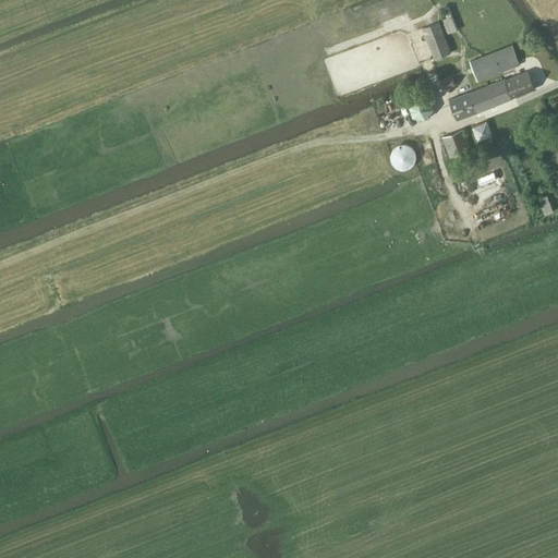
[(448,34),(458,31),(449,8),(439,11),(448,34)]
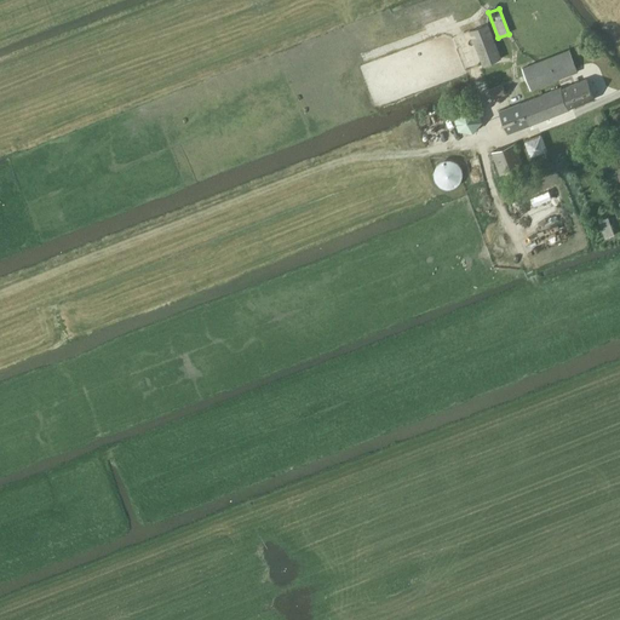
[(483,65),(501,58),(488,24),(470,32),(483,65)]
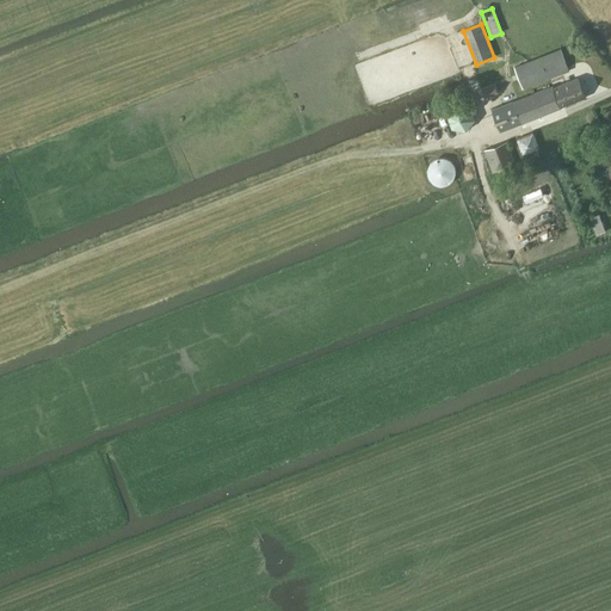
[(523,88),(569,71),(562,49),(514,67),(523,88)]
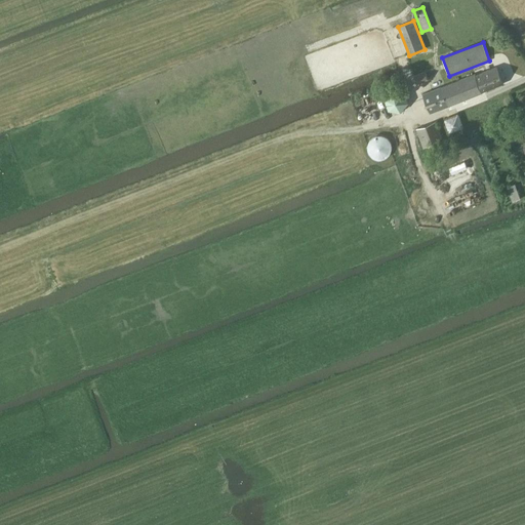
[(503,83),(497,67),(475,75),(475,74),(422,94),(430,113),(482,93),(482,91),(503,83)]
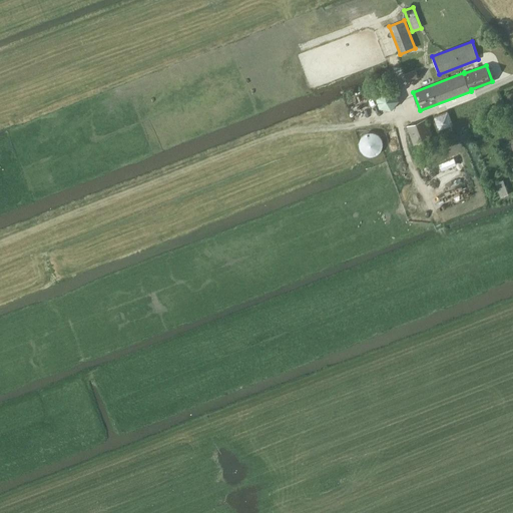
[(408,83),(419,79),(416,70),(405,74),(408,83)]
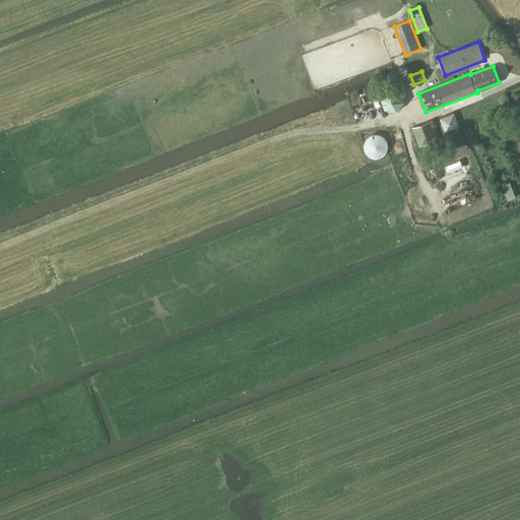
[(398,112),(406,103),(401,91),(390,89),(382,99),(387,111),(398,112)]
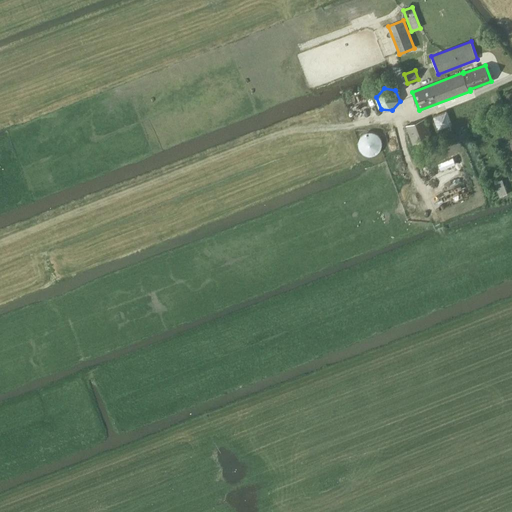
[(413,145),(432,138),(425,119),(406,126),(413,145)]
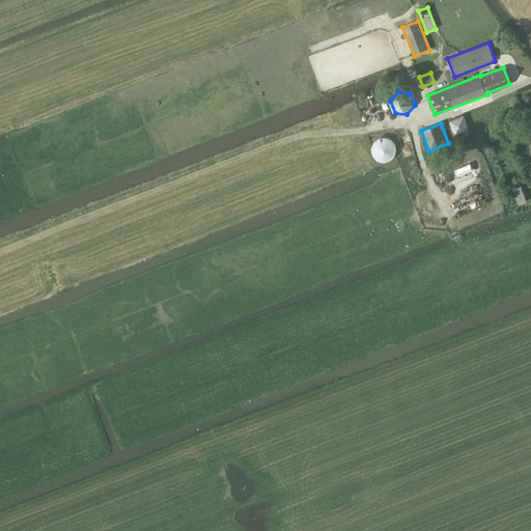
[(372,147),(372,149),(372,152),(373,155),(375,158),(378,159),(381,161),(384,161),(386,161),(389,160),(392,159),(394,157),(395,155),(396,151),(396,148),(396,145),(395,143),(393,141),(391,139),(388,138),(385,137),(383,137),(380,138),(376,140),(375,142),(373,144),(372,147)]
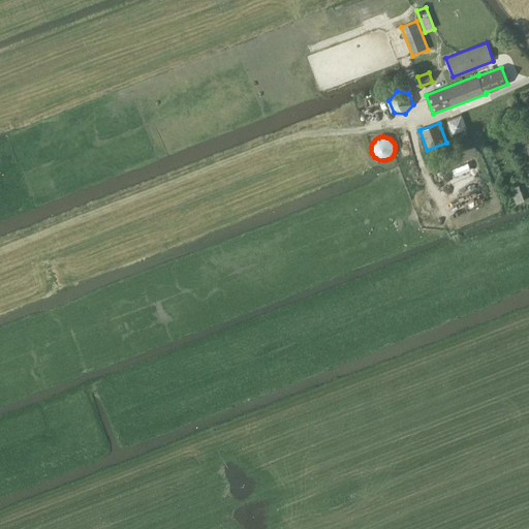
[(519,186),(510,189),(516,205),(524,201),(519,186)]
